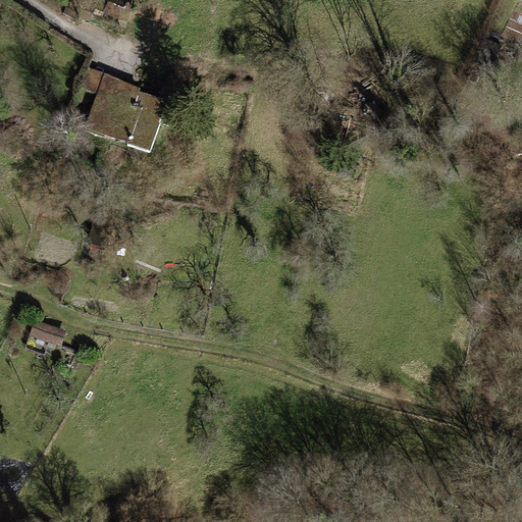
[(83,0),(82,5),(122,17),(126,0),(83,0)]
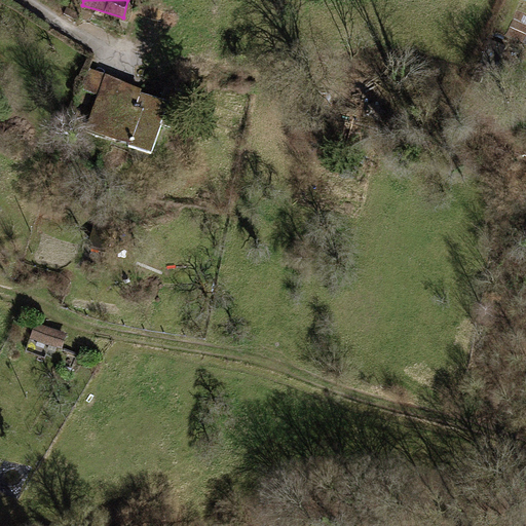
[(81,10),(73,7),(69,16),(77,20),(81,10)]
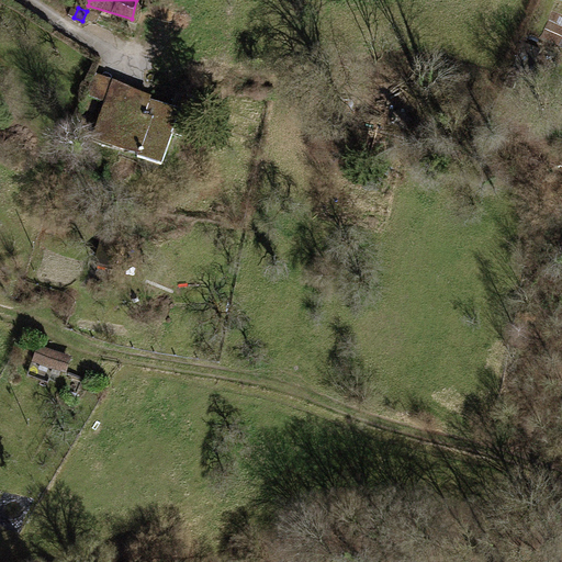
[(192,119),(197,102),(173,94),(170,105),(147,98),(146,103),(109,91),(111,87),(92,81),(88,96),(105,101),(94,135),(141,149),(138,157),(161,164),(169,137),(165,136),(171,112),(192,119)]
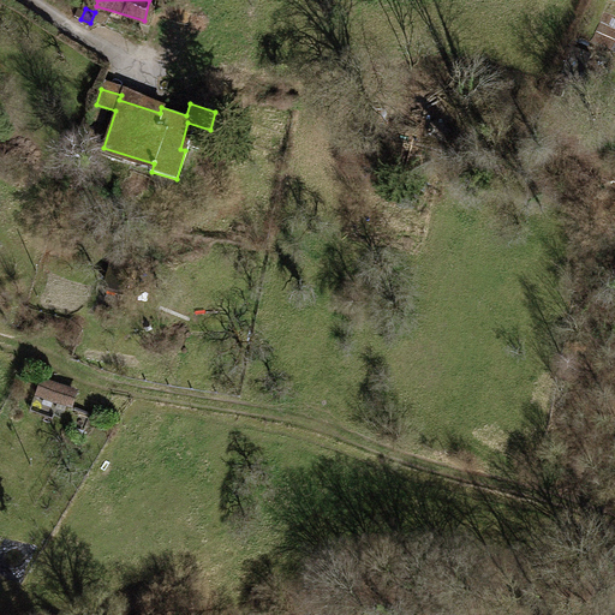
[(384,126),(388,112),(377,109),(374,124),(384,126)]
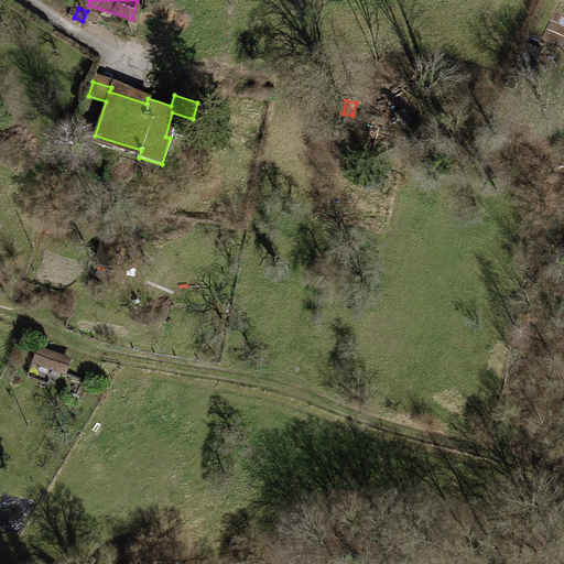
[(381,125),(386,111),(368,106),(364,120),(381,125)]
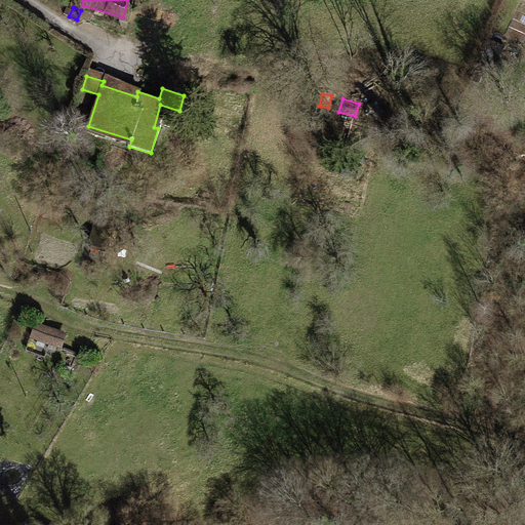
[(64,334),(38,325),(33,337),(59,348),(64,334)]
